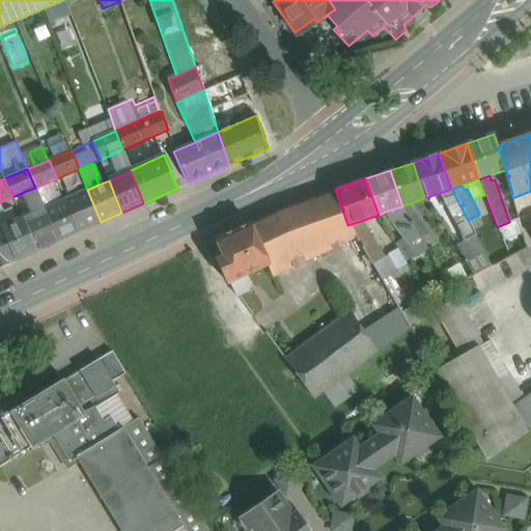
[(35,188),(24,192),(33,214),(45,208),(35,188)]
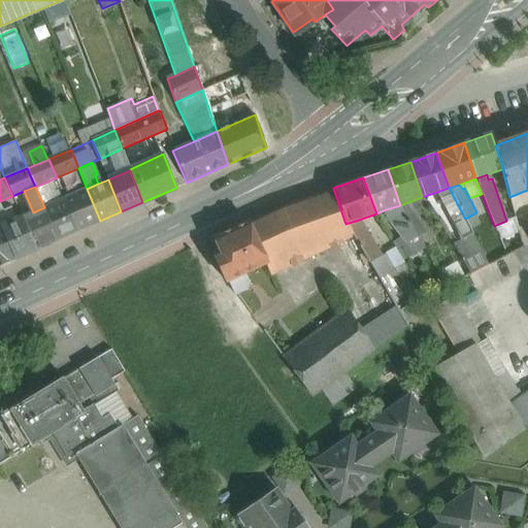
[(333,188),(282,206),(249,222),(268,262),(266,263),(272,275),(354,237),(345,224),(333,188)]
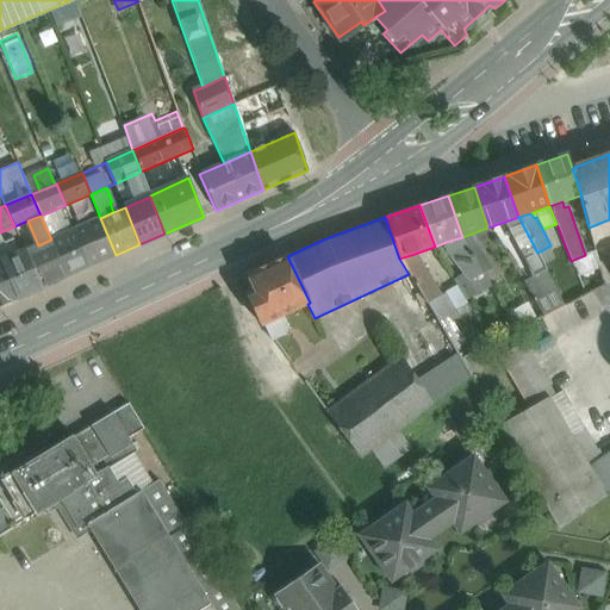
[(537,253),(518,217),(505,222),(528,265),(540,257),(537,253)]
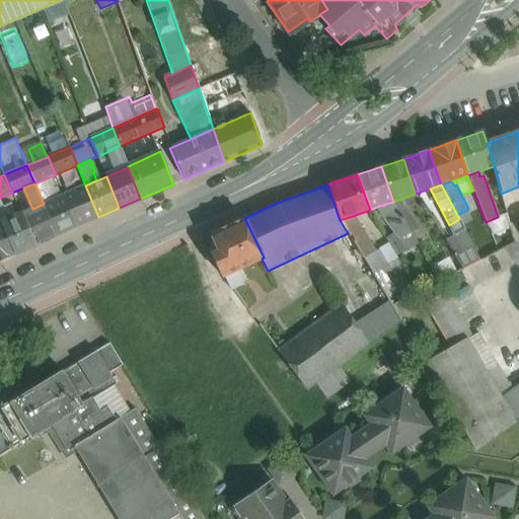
[(85,186),(64,195),(77,226),(97,218),(98,217),(85,186)]
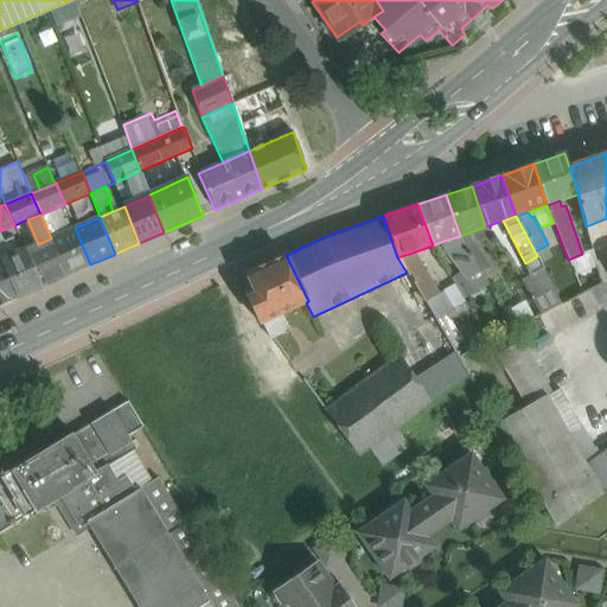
[(75,228),(51,238),(66,275),(90,264),(75,228)]
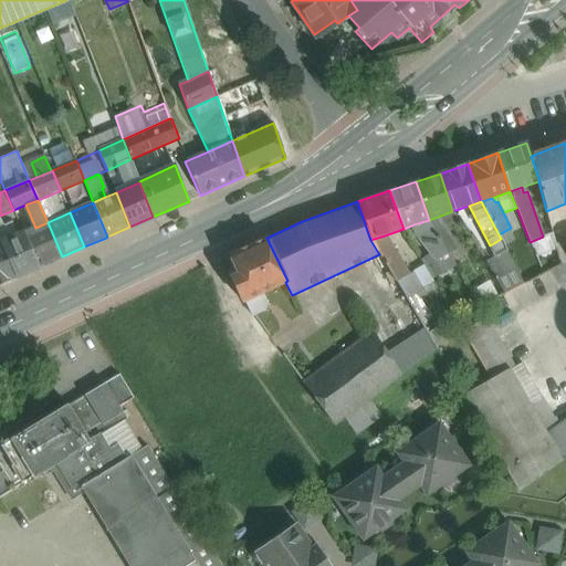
[(463,260),(438,217),(429,220),(440,238),(449,252),(456,264),(463,260)]
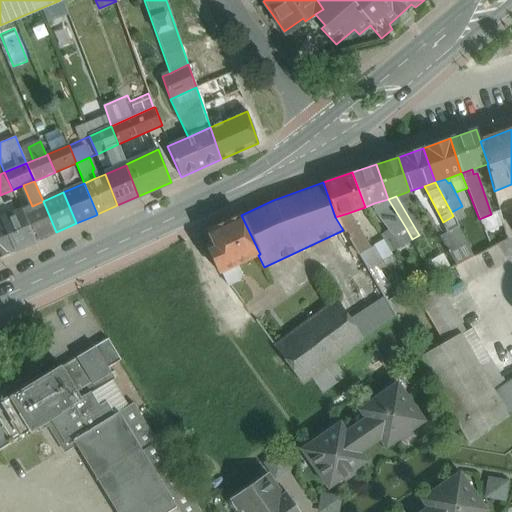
[(398,215),(388,199),(374,203),(378,212),(381,211),(388,222),(398,215)]
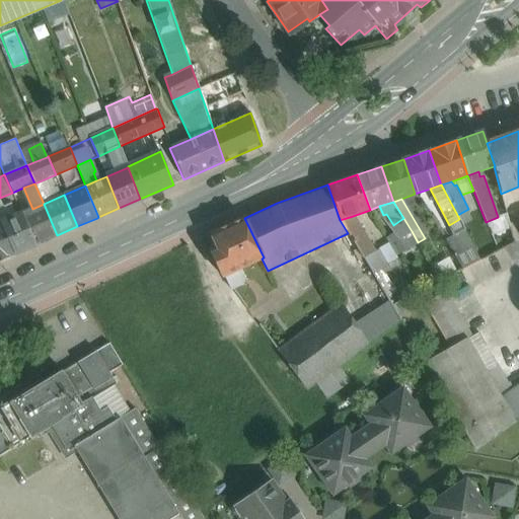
[(428,209),(424,202),(420,205),(424,212),(428,209)]
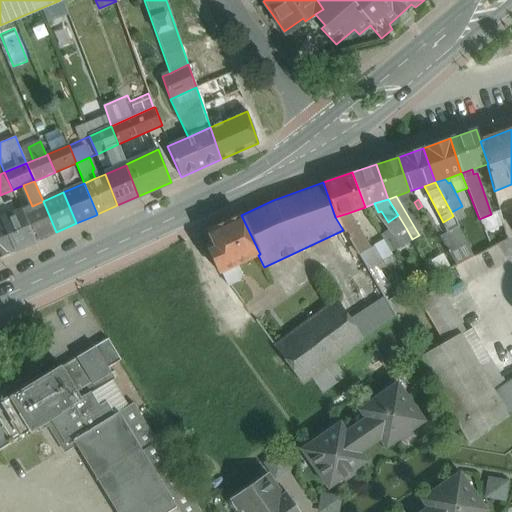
[(32,206),(21,210),(35,241),(56,232),(43,201),(32,206)]
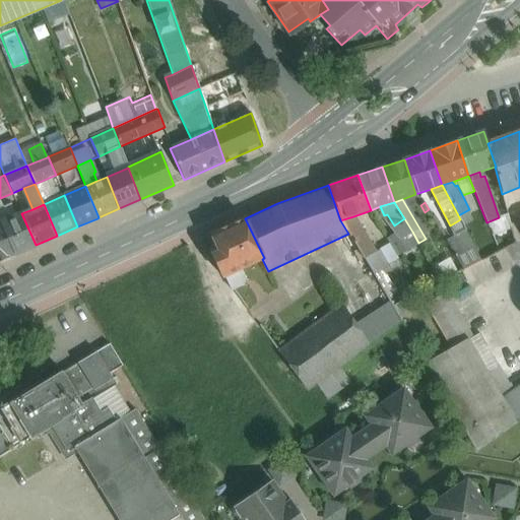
[(21,213),(0,222),(15,255),(36,246),(36,245),(21,213)]
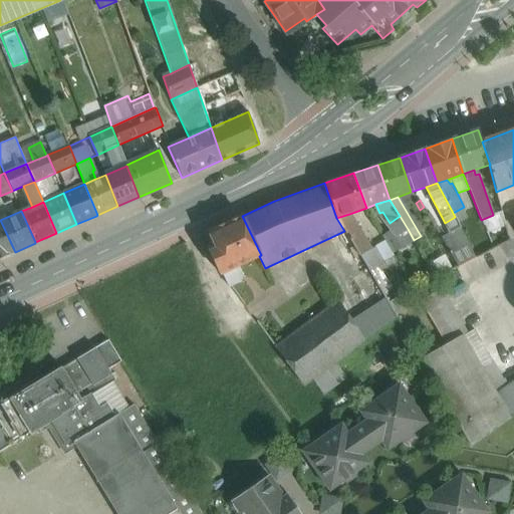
[(493,215),(481,220),(493,248),(509,239),(502,212),(493,215)]
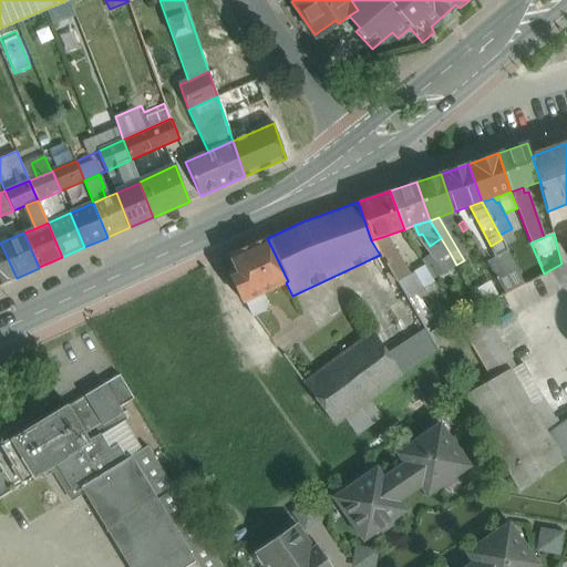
[(400,258),(385,236),(371,240),(380,255),(387,266),(400,258)]
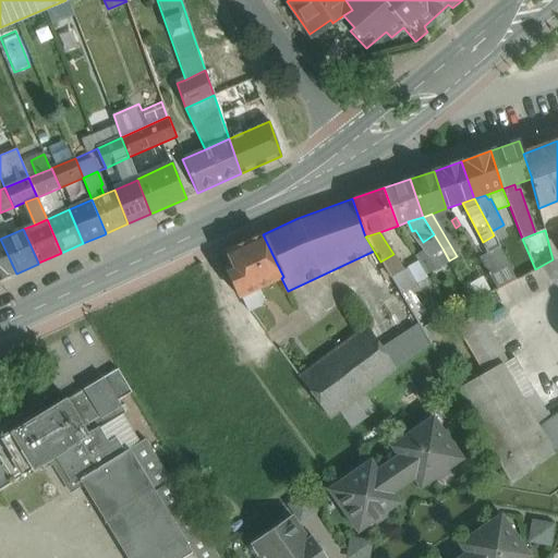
[(283,277),(263,234),(226,252),(232,266),(226,269),(239,298),(242,296),(258,289),(281,278),(283,277)]
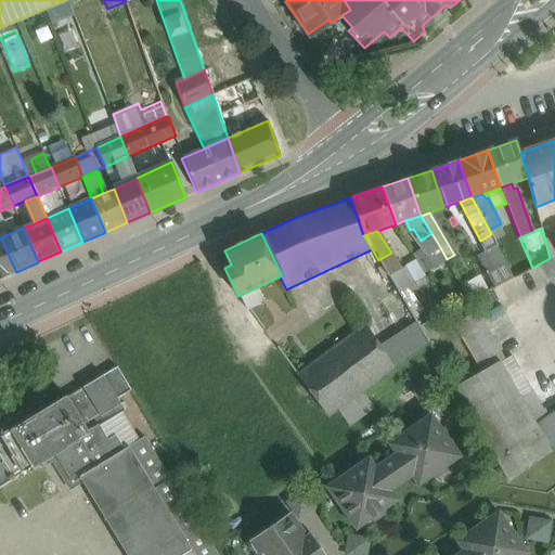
[(431,233),(421,241),(423,245),(428,255),(440,247),(431,233)]
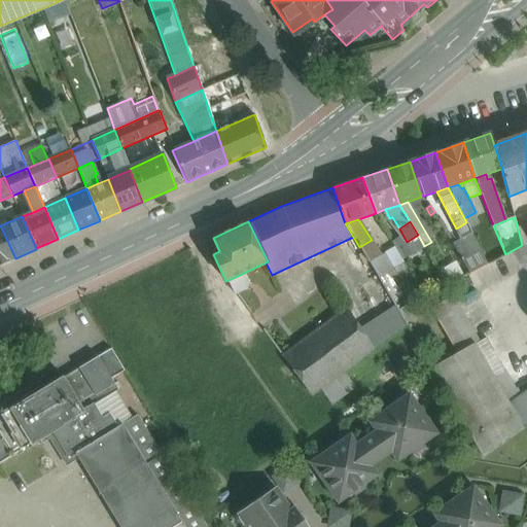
[(0,265),(15,258),(0,225),(0,265)]
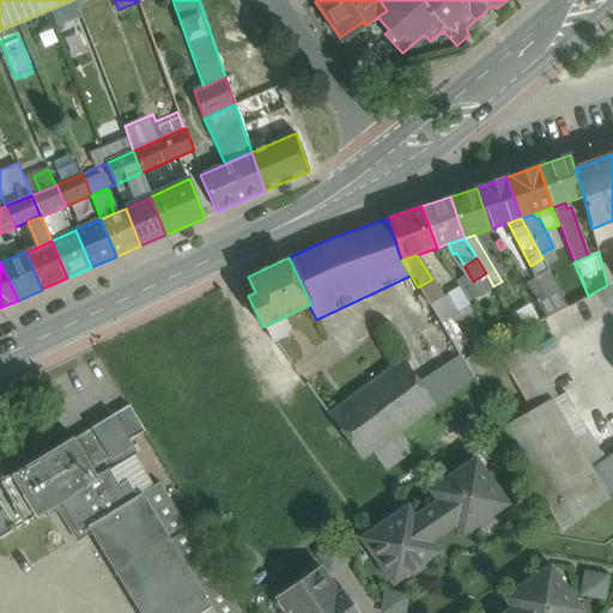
[(467,271),(454,278),(467,302),(480,293),(473,281),(467,271)]
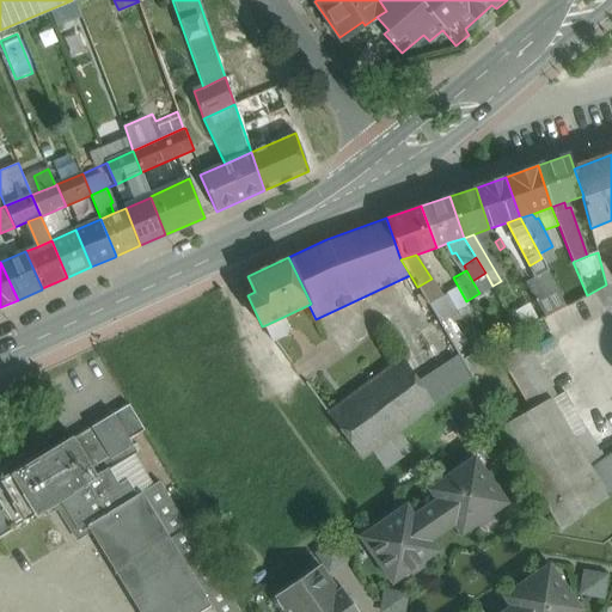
[(485,273),(472,281),(479,293),(493,286),(485,273)]
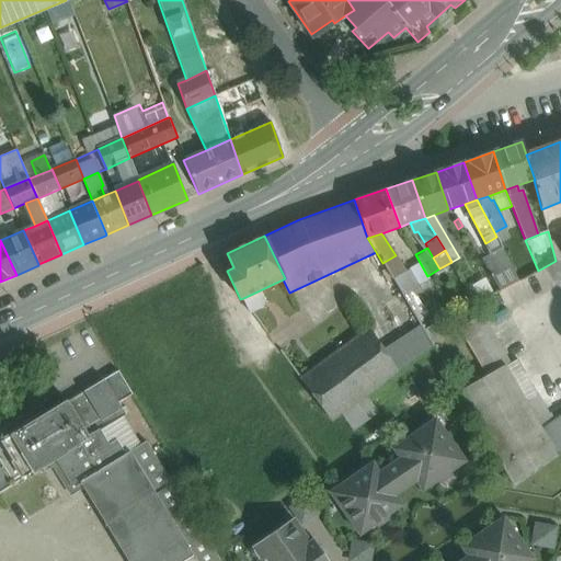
[(503,250),(482,261),(500,290),(518,281),(503,250)]
